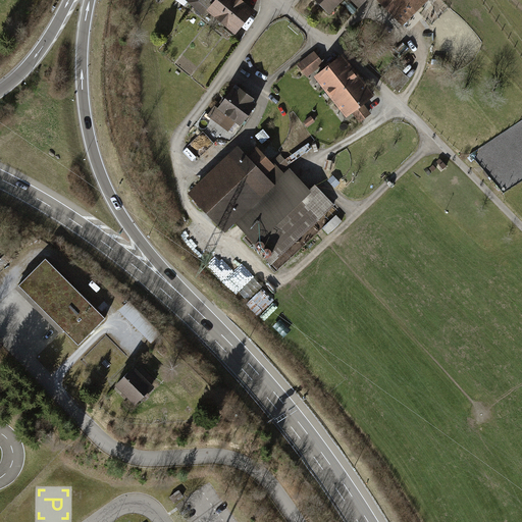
[(232,29),(250,8),(240,0),(186,0),(203,13),(207,8),(232,29)]
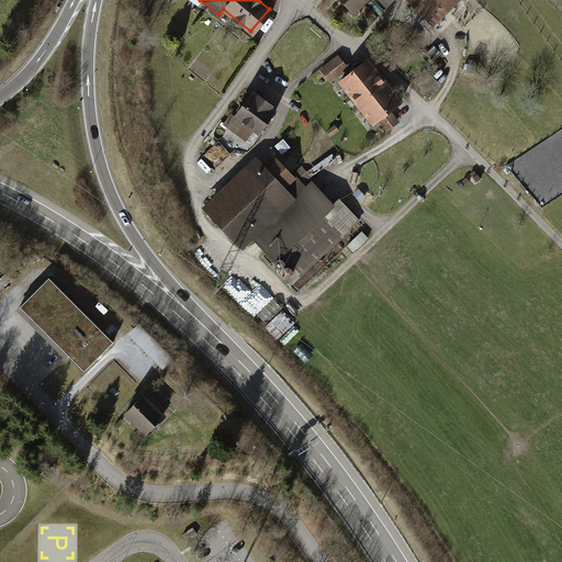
[(344,0),(355,11),(366,0),(382,0),(385,3),(389,0),(344,0)]
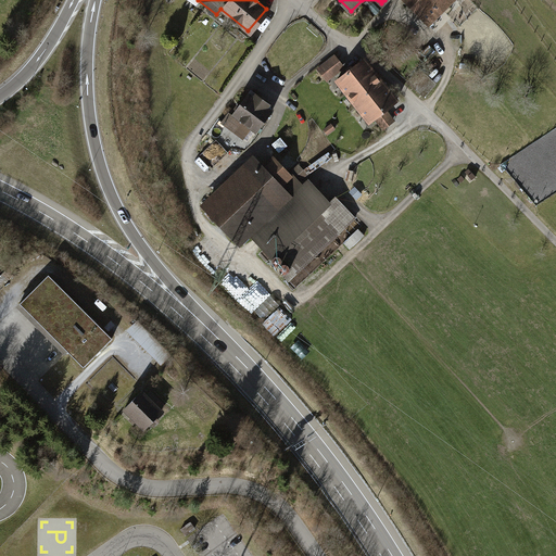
[(406,0),(428,21),(449,0),(406,0)]
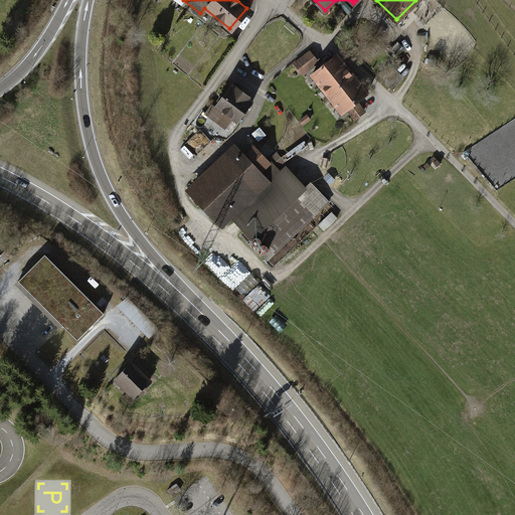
[(303,74),(318,61),(309,51),(294,63),(303,74)]
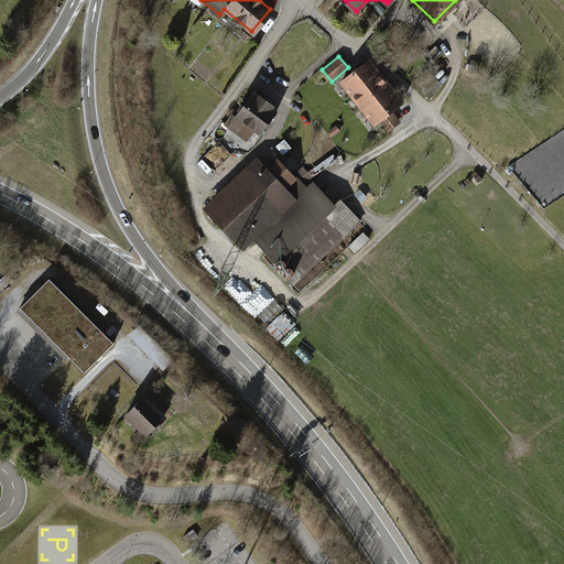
[(340,82),(351,96),(380,73),(369,60),(340,82)]
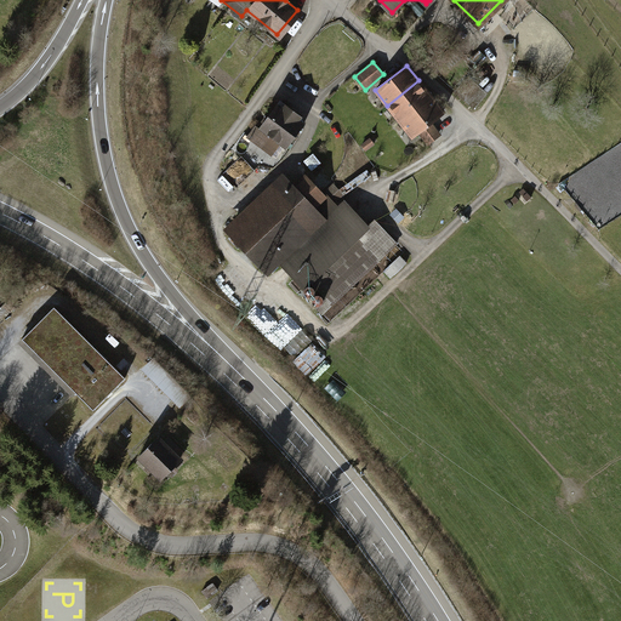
[(387,106),(399,120),(431,95),(419,80),(387,106)]
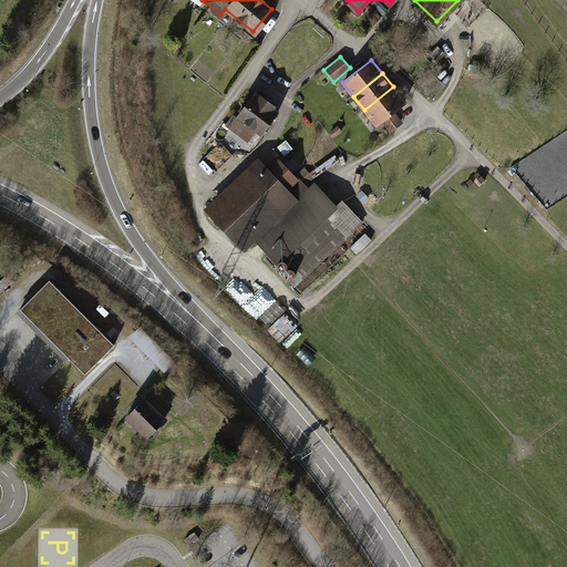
[(364,110),(375,123),(404,101),(393,86),(364,110)]
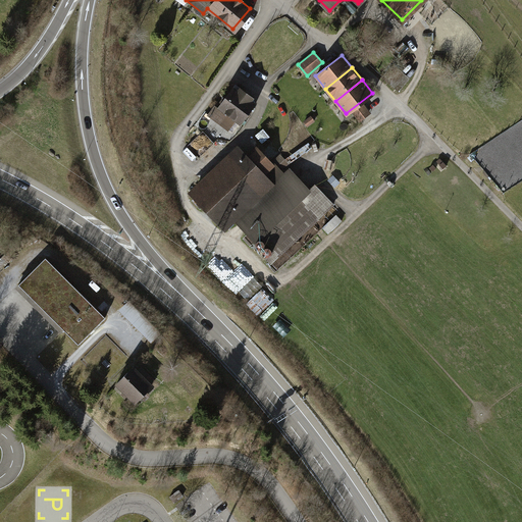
[(255,102),(236,86),(210,117),(229,133),(236,124),(242,128),(258,107),(253,104),(255,102)]
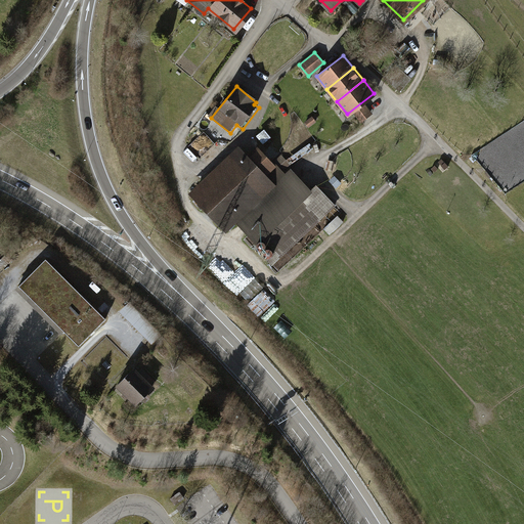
[(372,112),(364,103),(353,113),(360,121),(372,112)]
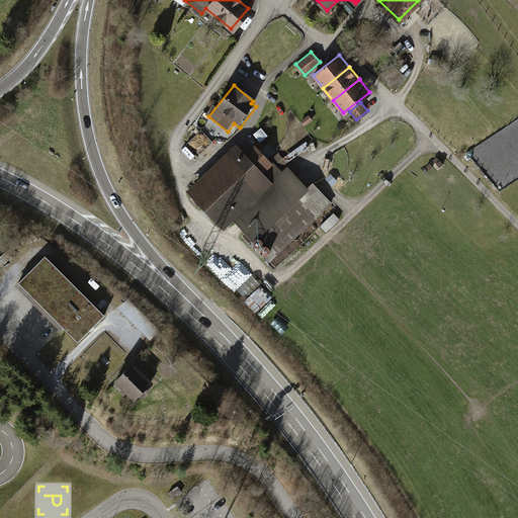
[(300,121),(305,128),(313,122),(309,116),(300,121)]
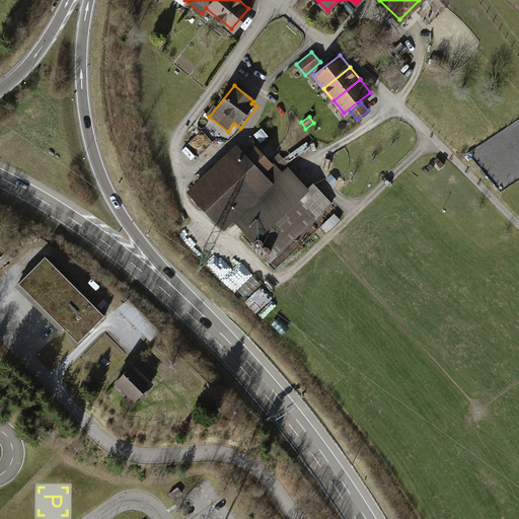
[(202,129),(196,123),(182,137),(189,143),(202,129)]
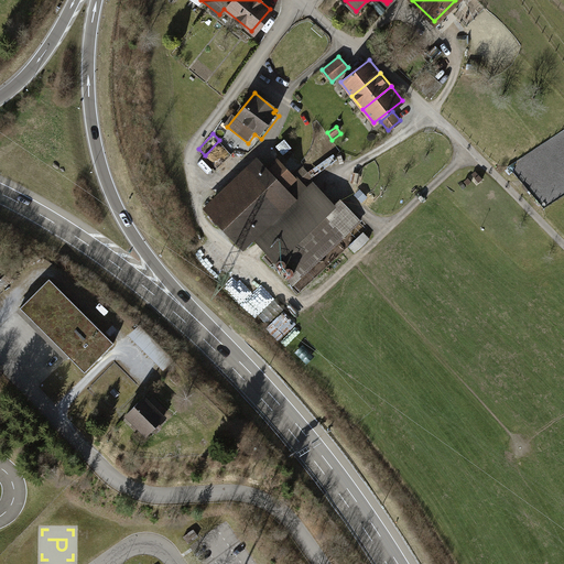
[(252,241),(299,199),(296,197),(305,188),(279,161),(269,170),(257,156),(201,208),(241,252),(252,241)]
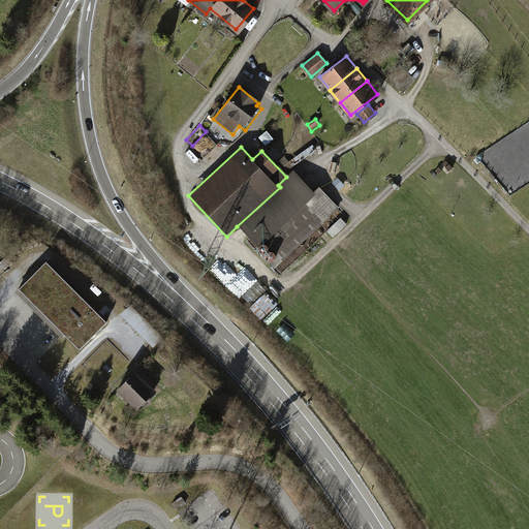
[(313,191),(293,170),(286,177),(278,185),(280,187),(237,226),(275,267),(338,207),(318,187),(313,191)]
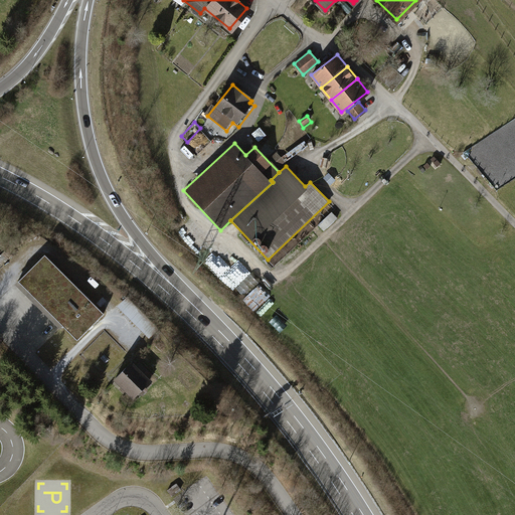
[(325,230),(338,217),(333,212),(320,225),(325,230)]
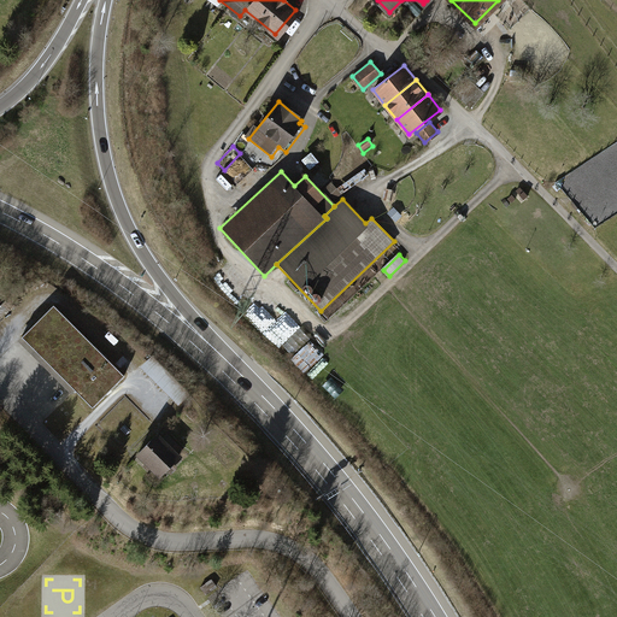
[(22,335),(93,406),(122,377),(52,306),(22,335)]
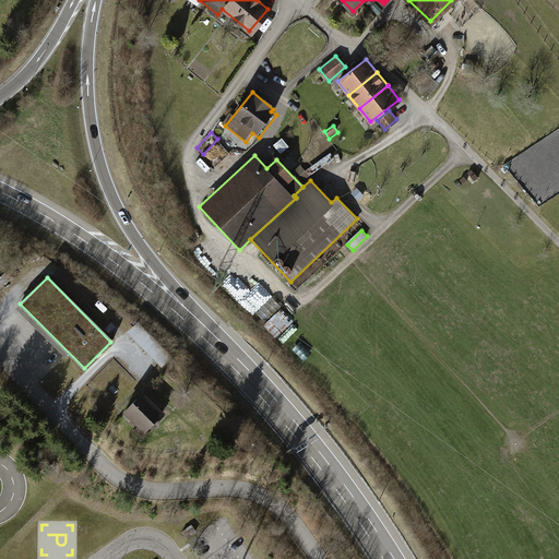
[(269,320),(314,370),(325,361),(278,311),(269,320)]
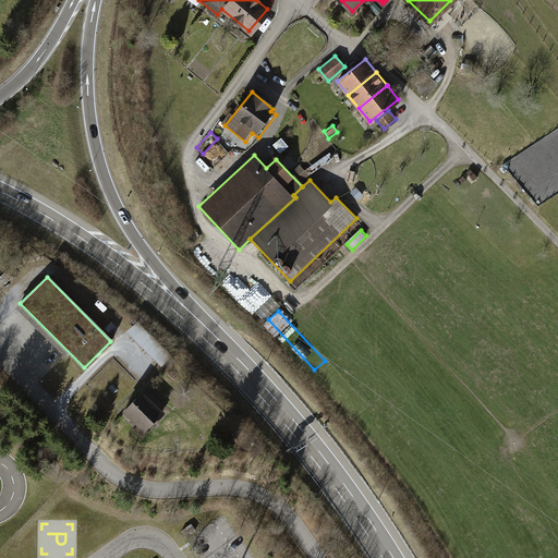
[(135,325),(124,335),(159,370),(170,360),(135,325)]
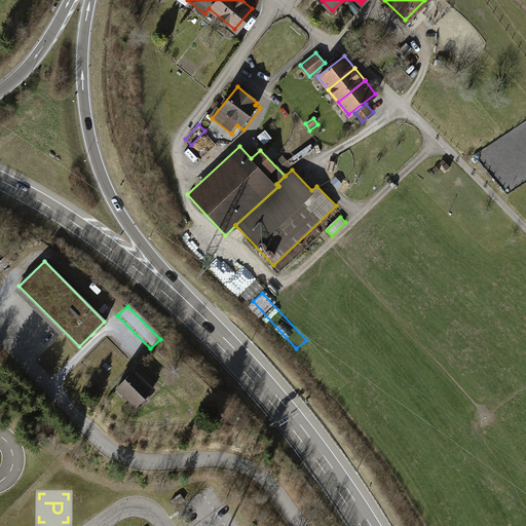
[(135,405),(152,387),(134,369),(113,388),(127,403),(120,409),(128,417),(139,408),(135,405)]
